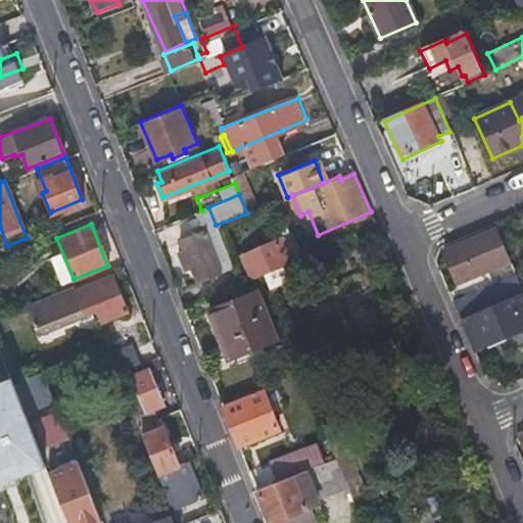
[(251,249),(263,276),(305,257),(293,228),(279,233),(281,238),(251,249)]
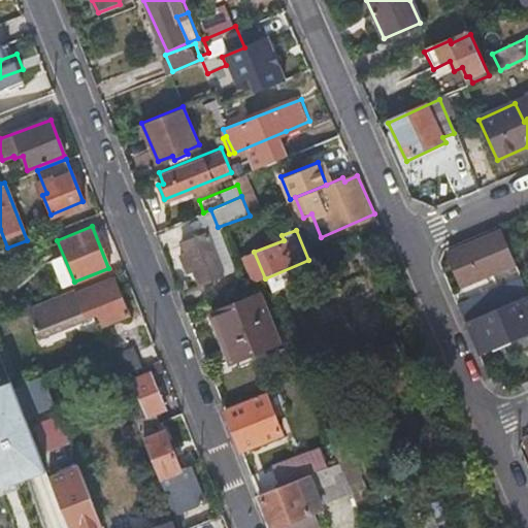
[(225,273),(208,231),(183,241),(188,252),(182,255),(187,269),(193,268),(199,284),(225,273)]
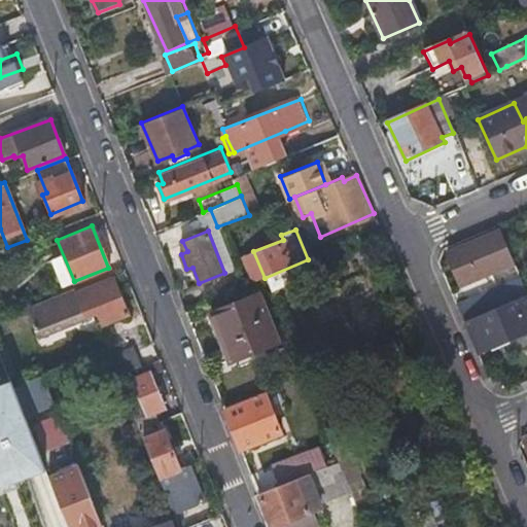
[(516,265),(501,233),(449,254),(462,287),(516,265)]
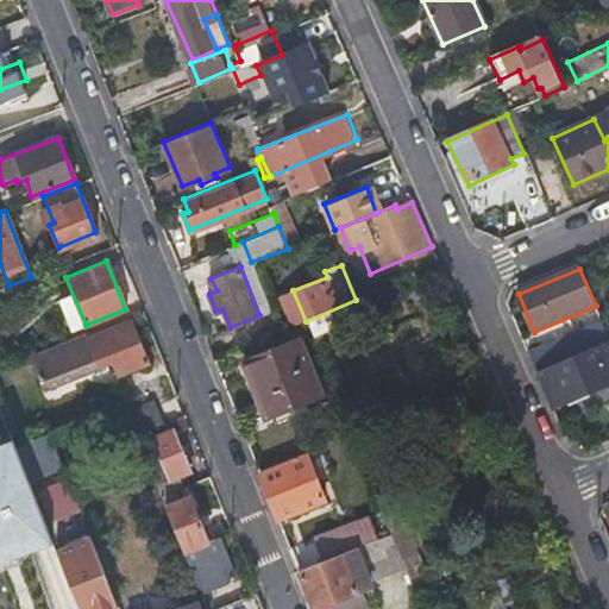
[(42,292),(14,302),(23,325),(32,321),(37,334),(67,322),(57,299),(45,302),(42,292)]
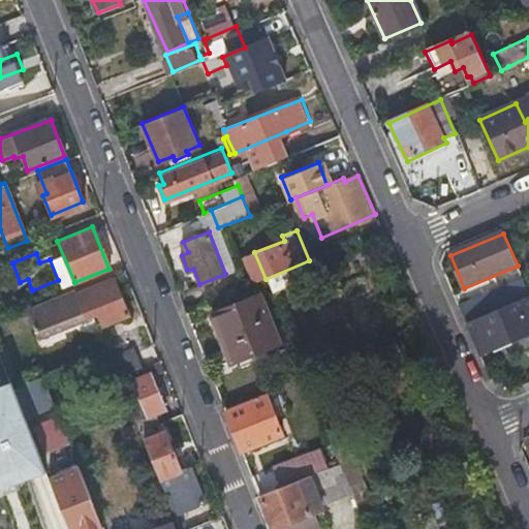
[(79,292),(76,287),(64,292),(78,325),(86,322),(89,329),(127,313),(114,278),(79,292)]
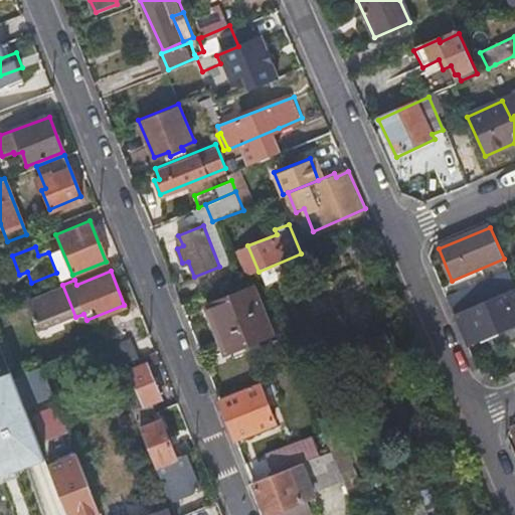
[(514,285),(510,274),(447,299),(455,317),(514,290),(514,285)]
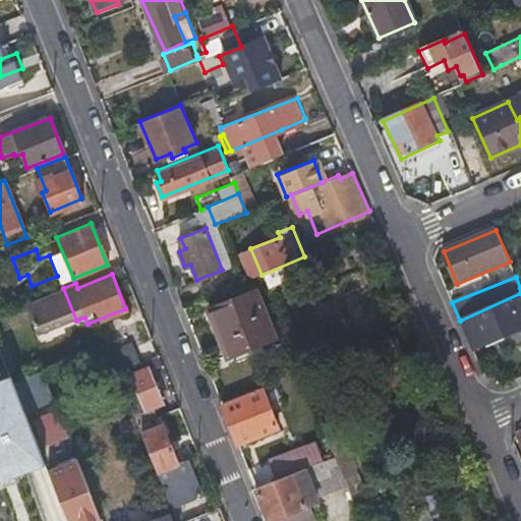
[(276,337),(256,289),(210,308),(229,356),(276,337)]
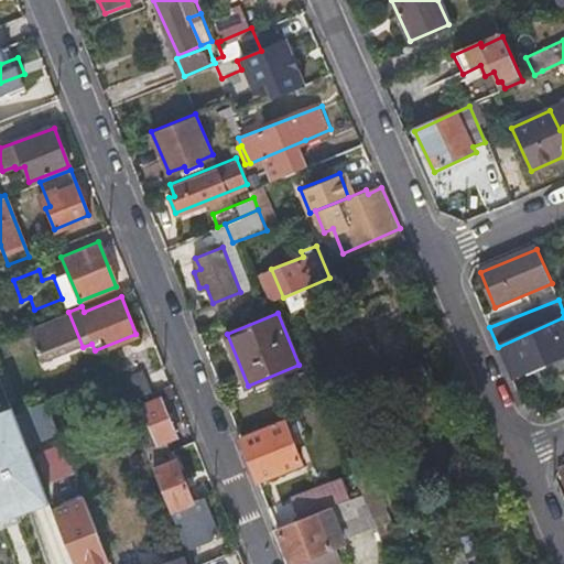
[(563,317),(498,347),(512,380),(563,357),(563,317)]
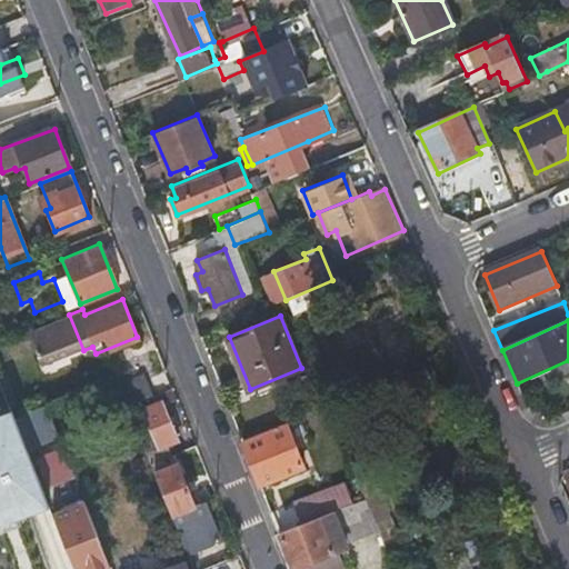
[(139,401),(155,395),(146,376),(120,386),(127,406),(139,401)]
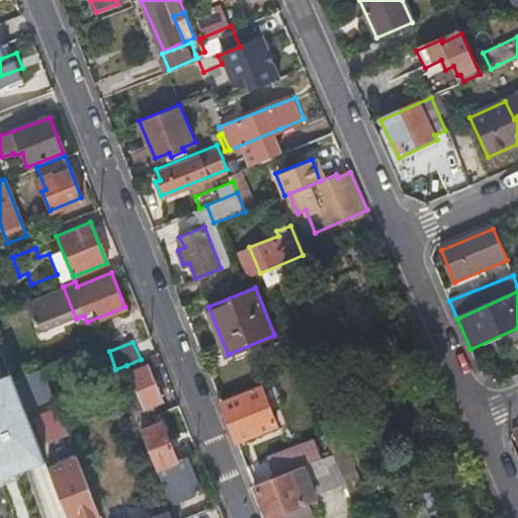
[(162,364),(158,353),(146,357),(151,368),(162,364)]
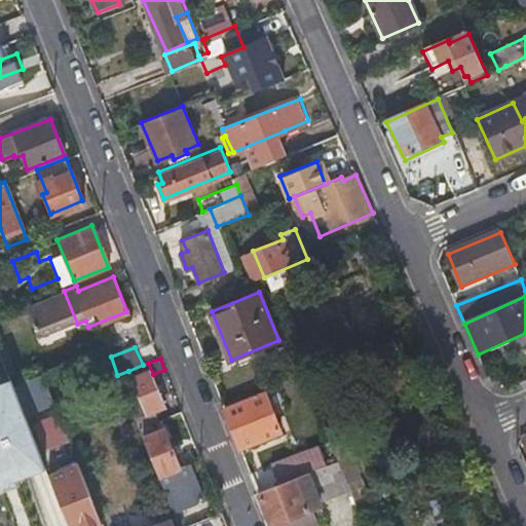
[(153,374),(148,363),(143,365),(128,371),(146,412),(164,406),(153,374)]
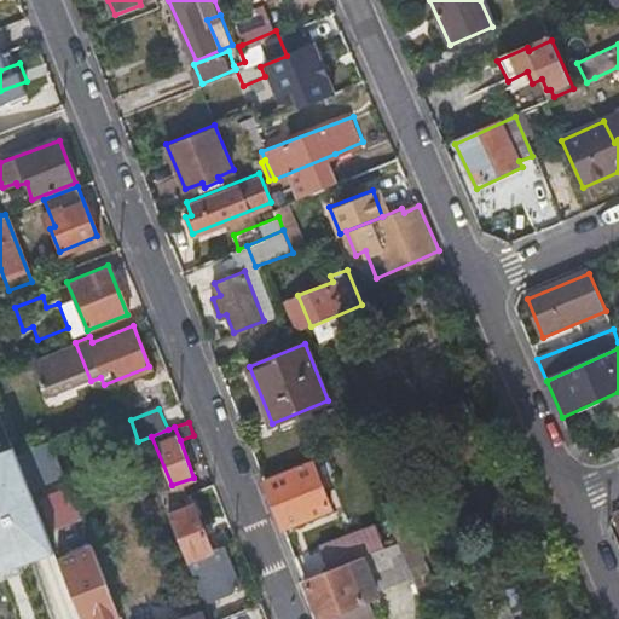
[(18,452),(27,491),(59,484),(51,445),(18,452)]
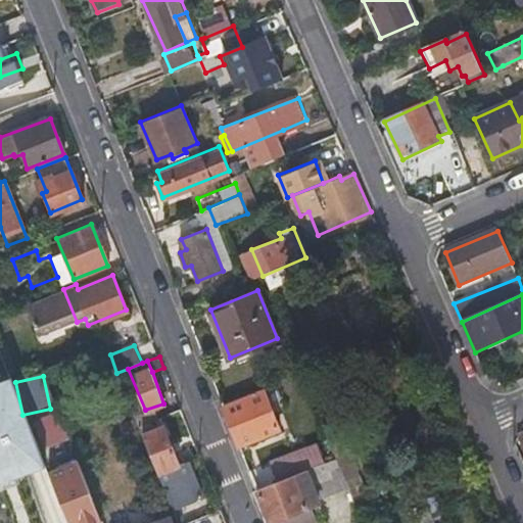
[(224,408),(239,448),(280,432),(265,392),(224,408)]
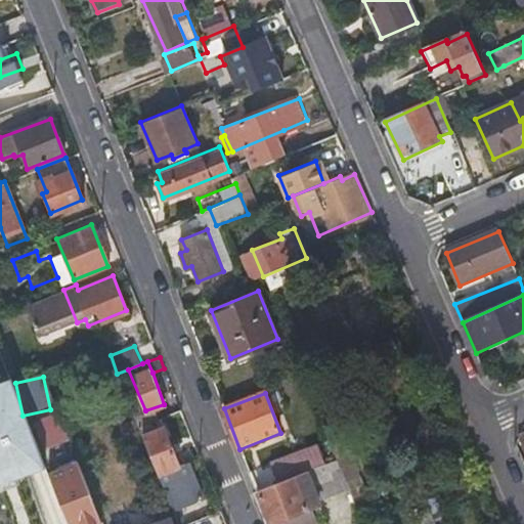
[(159,418),(168,413),(164,404),(145,410),(148,421),(159,418)]
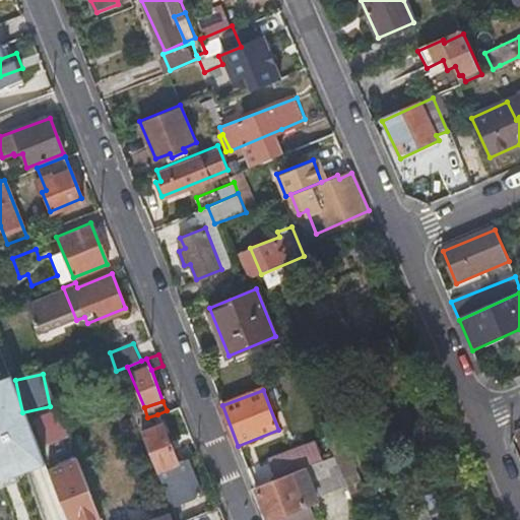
[(140,432),(160,424),(157,414),(147,417),(136,423),(140,432)]
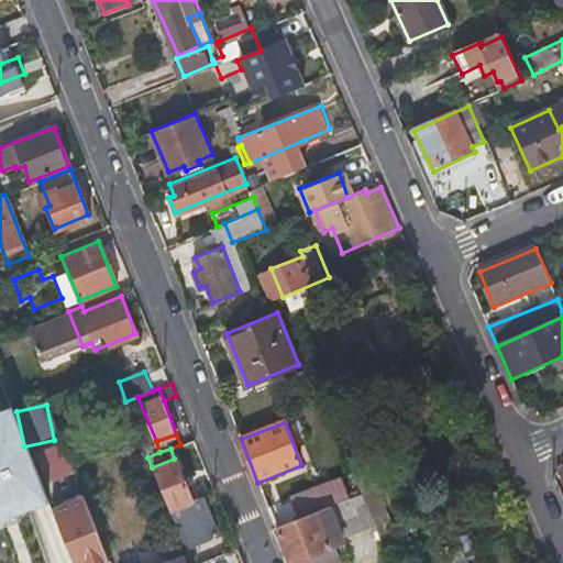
[(152,467),(168,509),(196,498),(180,456),(174,459),(152,467)]
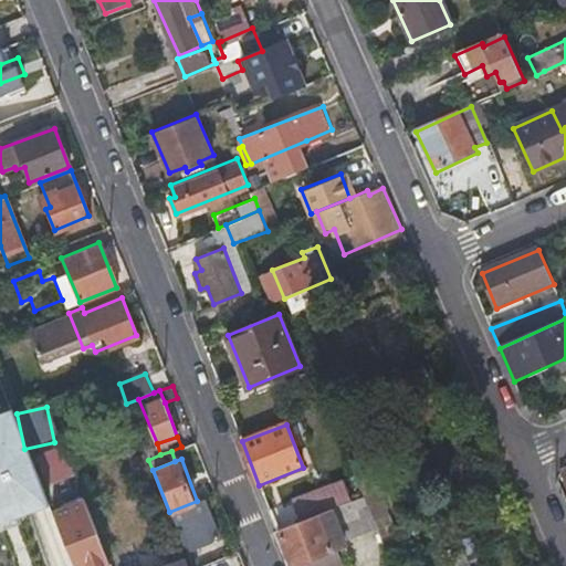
[(331,510),(342,505),(336,492),(311,502),(316,515),(331,510)]
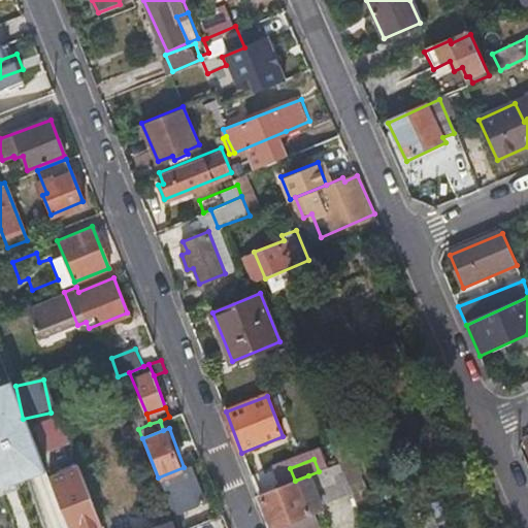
[(308,475),(320,503),(352,489),(341,462),(319,471),(308,475)]
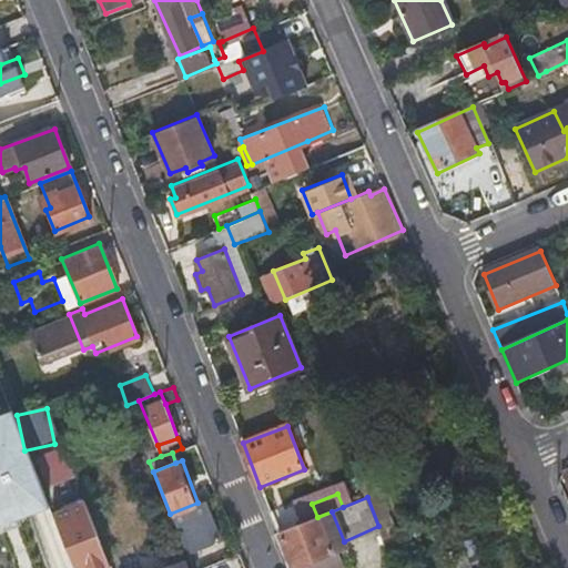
[(170,514),(183,546),(195,541),(198,545),(217,537),(202,500),(198,503),(170,514)]
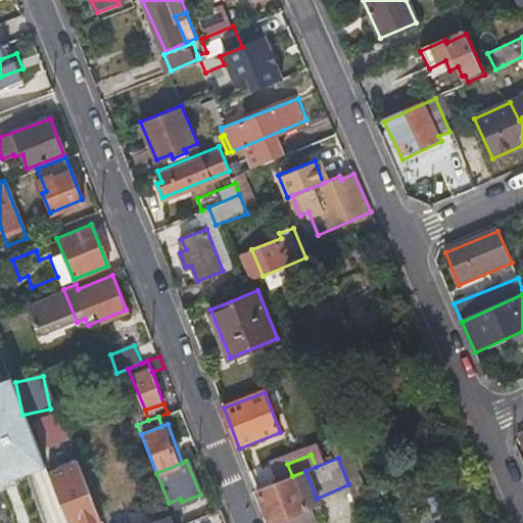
[(263,470),(269,486),(292,476),(287,464),(286,461),(263,470)]
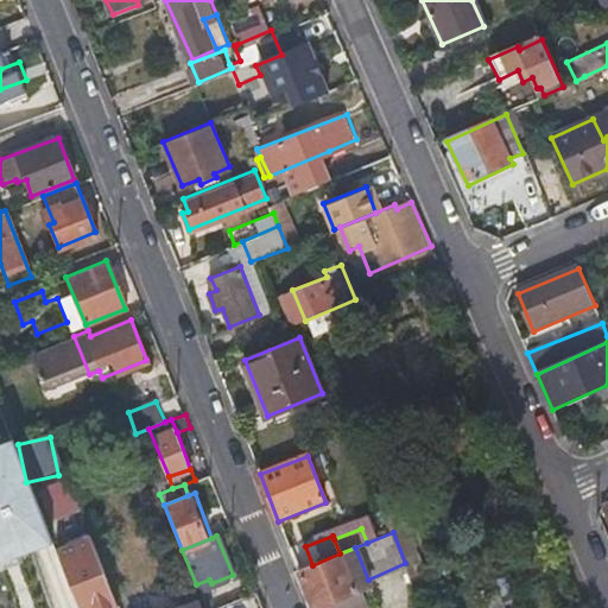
[(312,565),(297,571),(312,607),(317,607),(323,606),(323,607),(368,607),(369,607),(362,591),(371,588),(368,580),(355,548),(340,553),(312,565)]
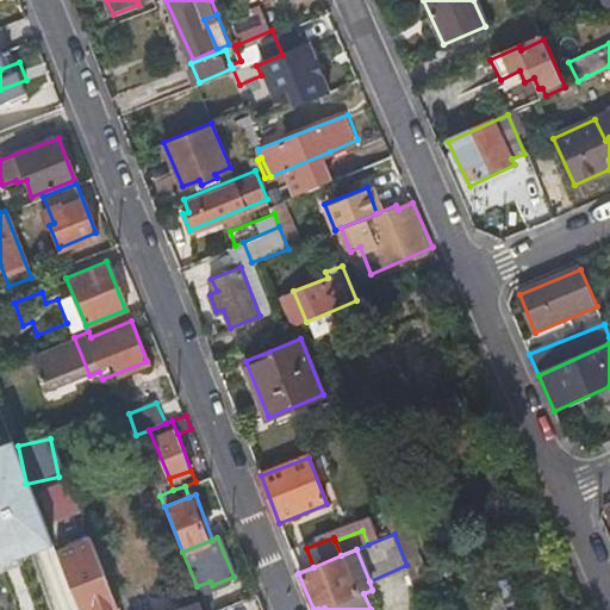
[(119,609),(113,593),(99,598),(92,580),(76,587),(85,609),(119,609)]
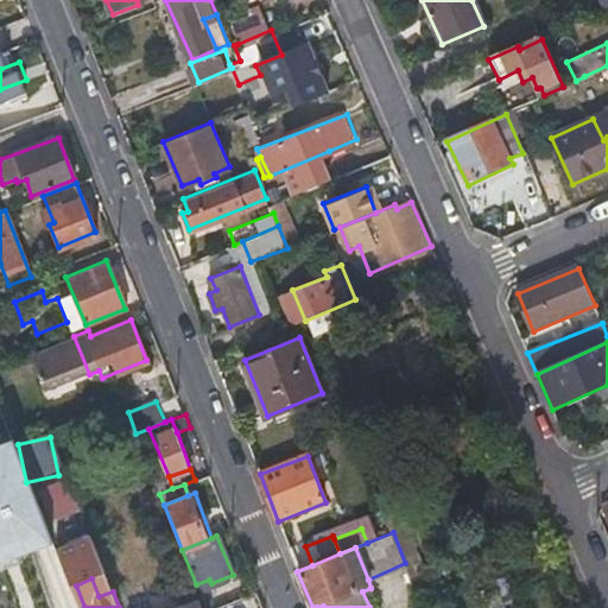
[(261,607),(255,591),(215,607),(261,607)]
